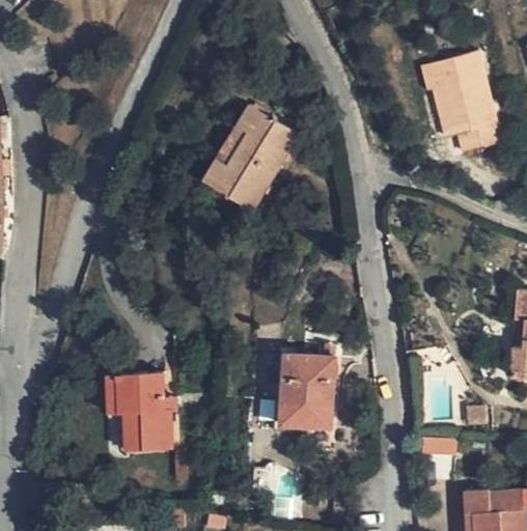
[(475,51),(426,63),(432,88),(445,138),(456,135),(462,152),(499,142),(475,51)]
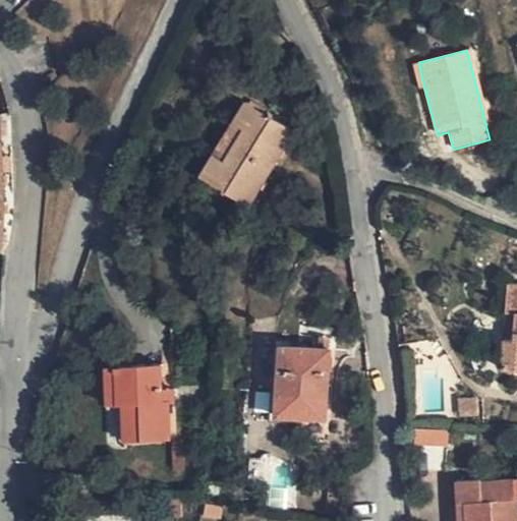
[(423,87),(418,62),(410,64),(417,89),(423,87)]
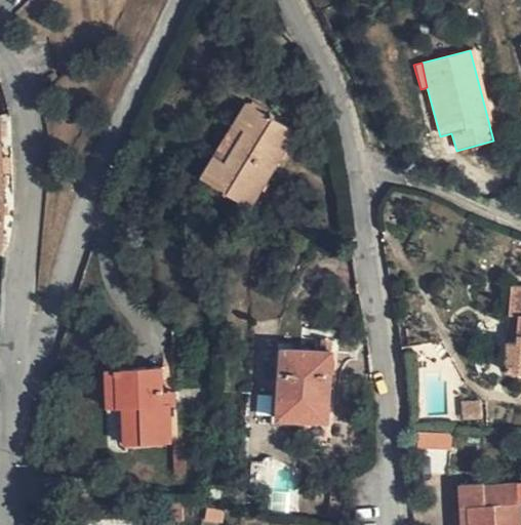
[(54,77),(52,72),(44,75),(45,81),(54,77)]
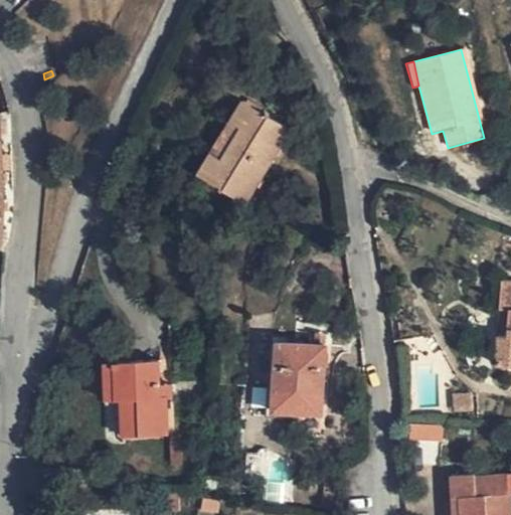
[(288,129),(240,102),(196,175),(243,203),(288,129)]
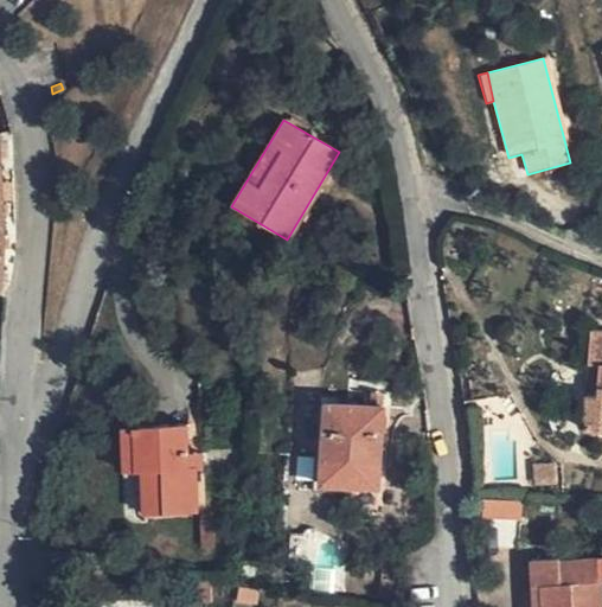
[(601,331),(588,331),(586,365),(597,365),(595,395),(584,395),(582,430),(601,432),(601,331)]
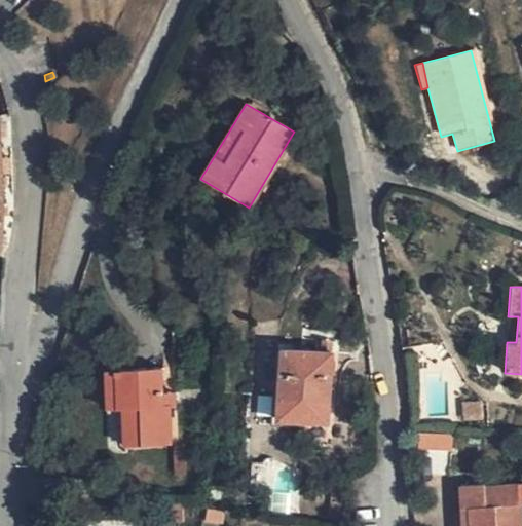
[(518,316),(508,316),(507,342),(516,342),(518,316)]
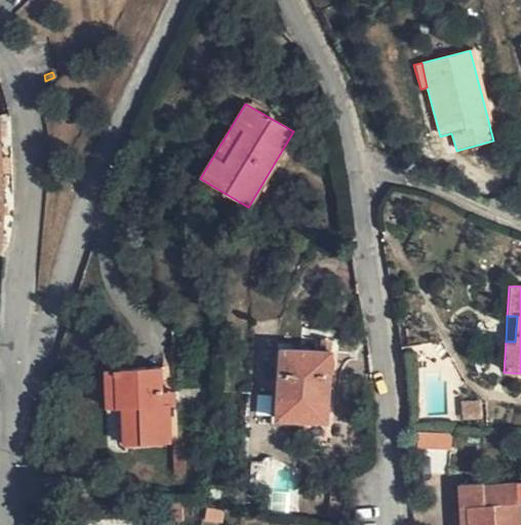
[(319,338),(319,352),(330,352),(331,339),(319,338)]
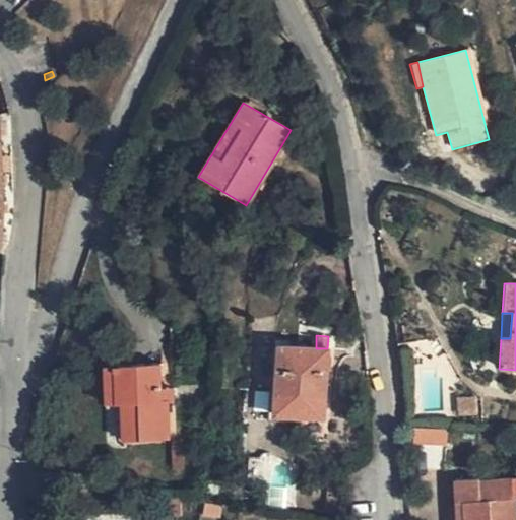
[(327,348),(316,348),(271,345),(267,423),(299,425),(298,440),(303,441),(303,442),(323,445),(324,417),(323,416),(327,348)]
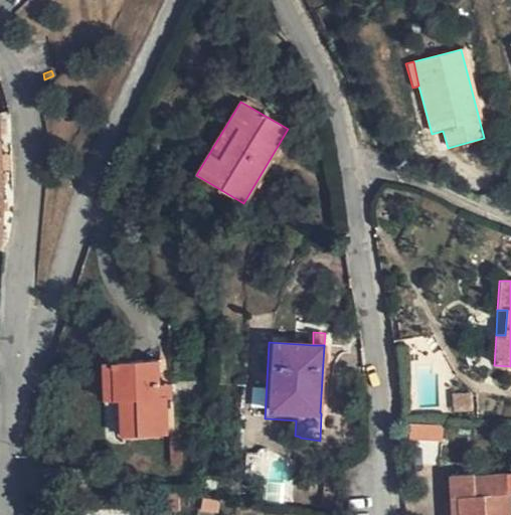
[(112,361),(114,398),(119,398),(120,436),(165,434),(165,398),(165,396),(159,396),(158,384),(157,360),(112,361)]
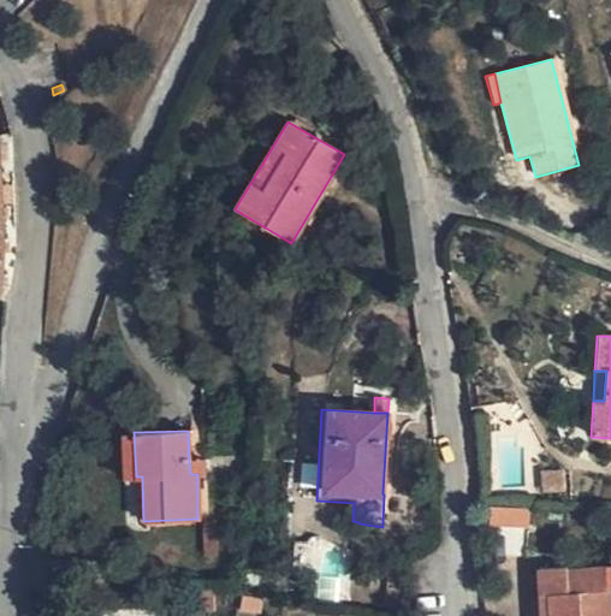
[(134,432),(122,433),(123,477),(136,477),(134,432)]
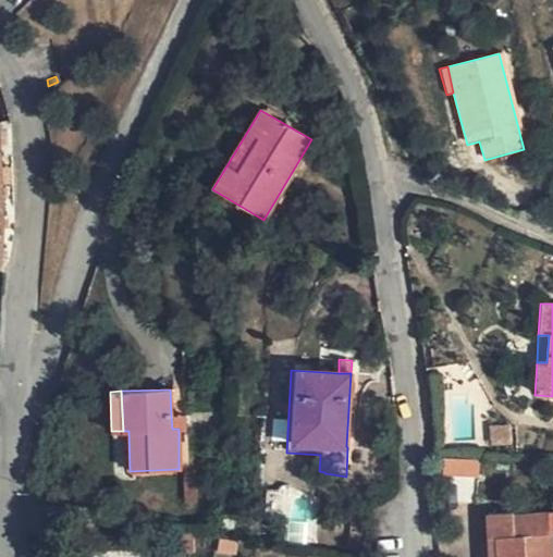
[(184,431),(184,416),(171,416),(172,429),(179,429),(179,431),(184,431)]
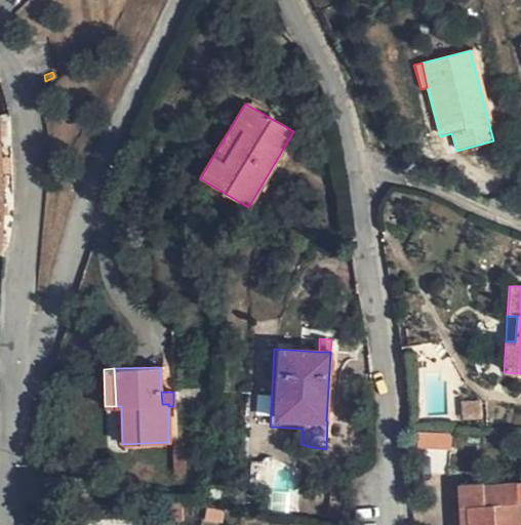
[(413,447),(446,447),(446,435),(413,435),(413,447)]
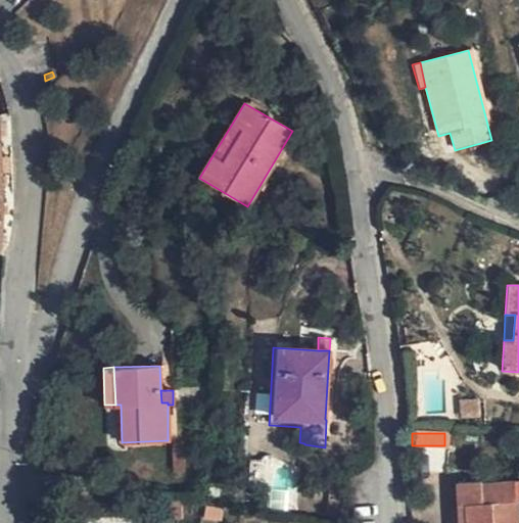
[(182,441),(172,441),(172,472),(183,472),(182,441)]
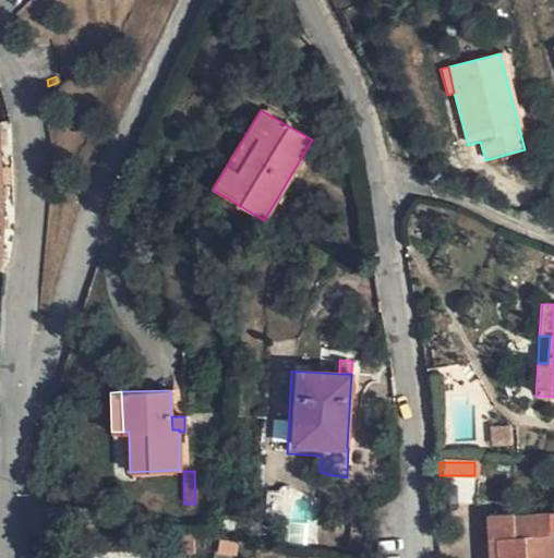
[(512,497),(513,513),(513,516),(545,513),(544,496),(512,497)]
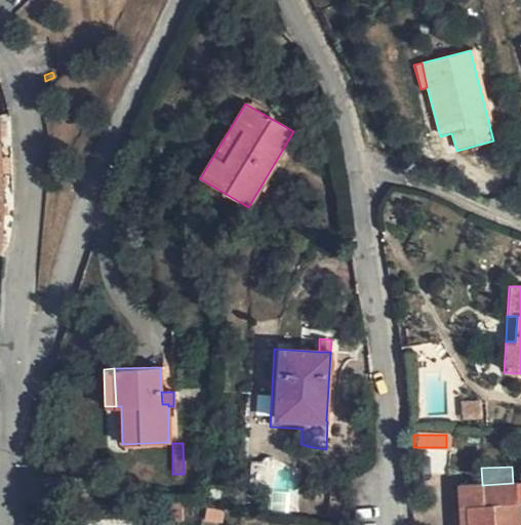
[(482,483),(456,485),(457,507),(466,508),(467,524),(520,524),(520,516),(519,487),(515,487),(514,483),(513,483),(482,485),(482,483)]
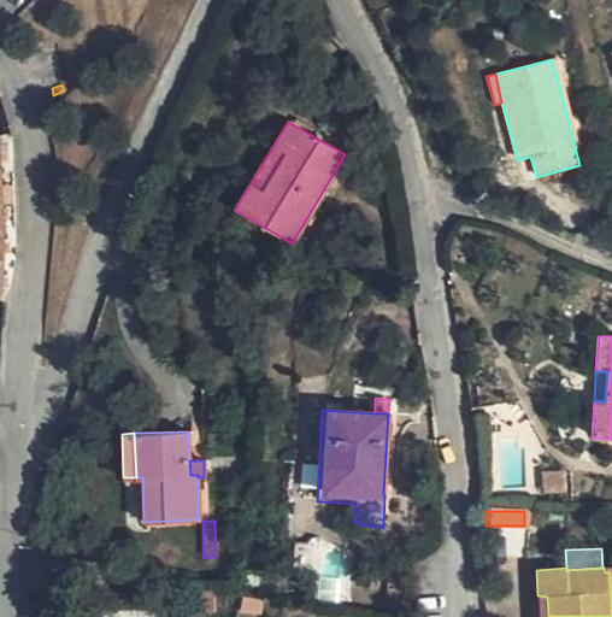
[(213,588),(194,588),(194,611),(213,611),(213,588)]
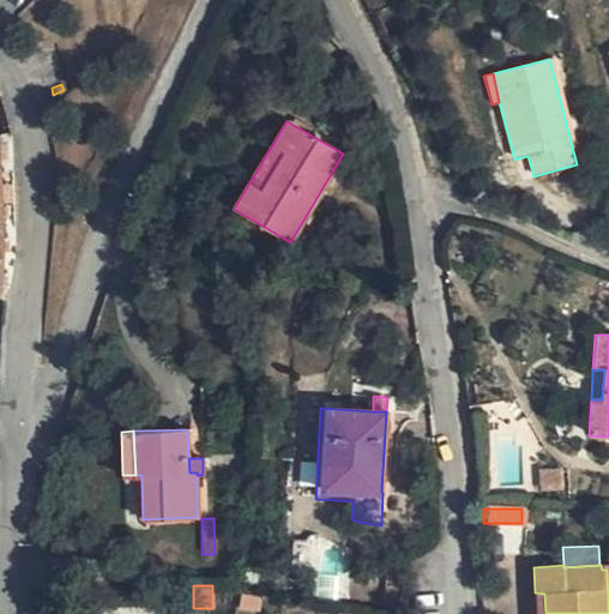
[(546,613),(544,594),(535,593),(536,613),(546,613)]
